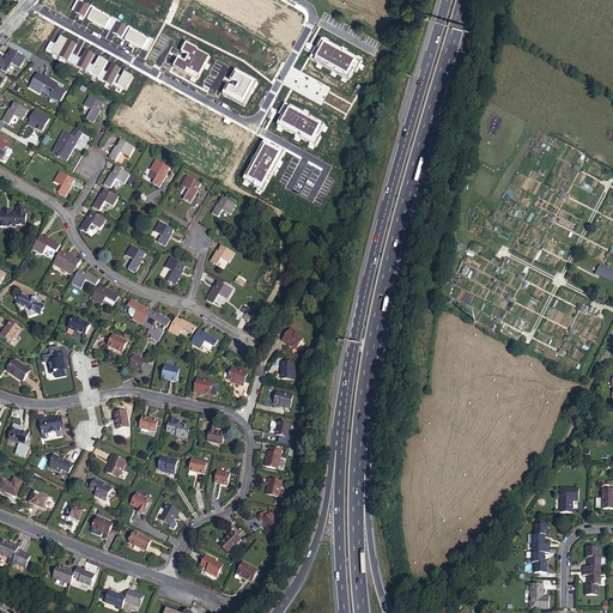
[(0,68),(6,73),(12,64),(19,67),(25,58),(11,50),(7,58),(6,56),(4,60),(0,58),(0,68)]
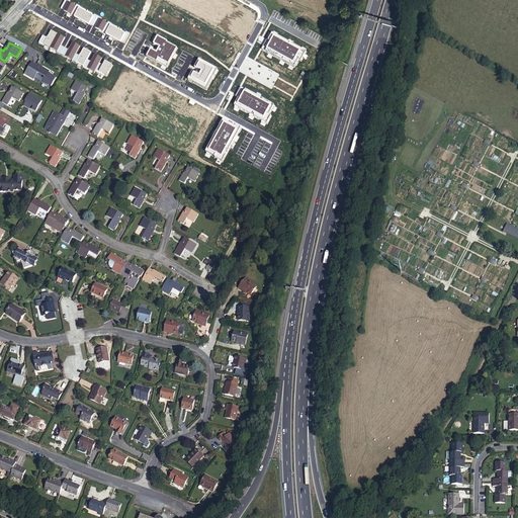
[(49,70),(39,65),(38,66),(31,62),(25,73),(33,78),(37,72),(45,76),(41,80),(51,85),(56,77),(48,72),(49,70)]
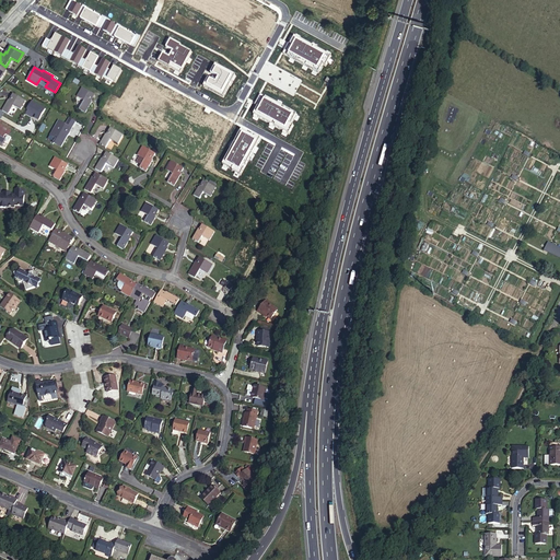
[(83,100),(79,106),(86,109),(91,102),(90,101),(93,94),(81,88),(76,95),(83,100)]
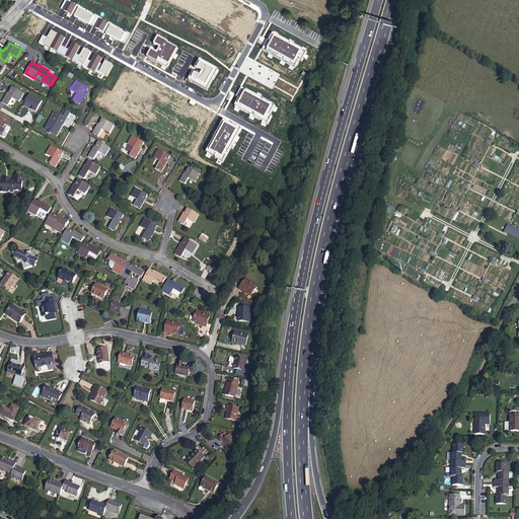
[(23,92),(11,85),(8,91),(2,101),(8,104),(12,97),(18,100),(23,92)]
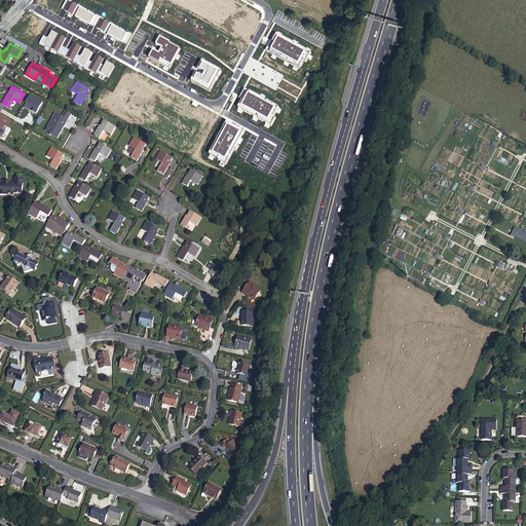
[(48,101),(40,97),(38,101),(45,106),(48,101)]
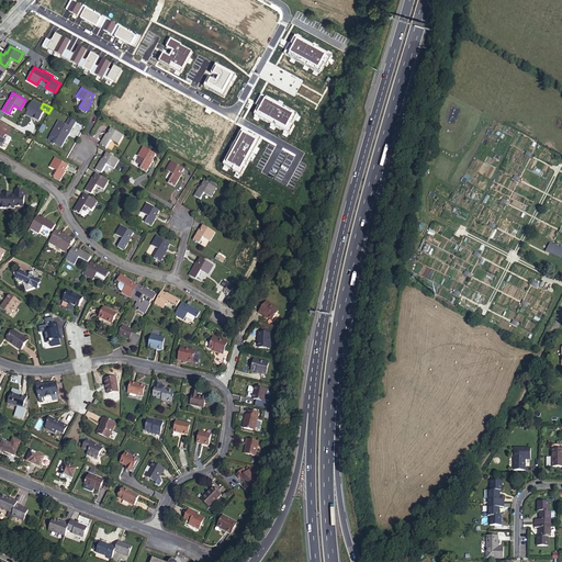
[(66,134),(70,126),(58,120),(49,135),(55,138),(53,142),(60,146),(67,134),(66,134)]
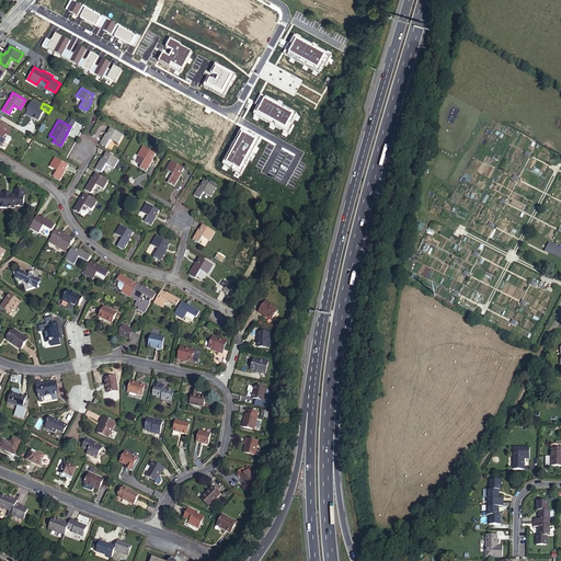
[(76,121),(73,126),(82,130),(84,125),(76,121)]
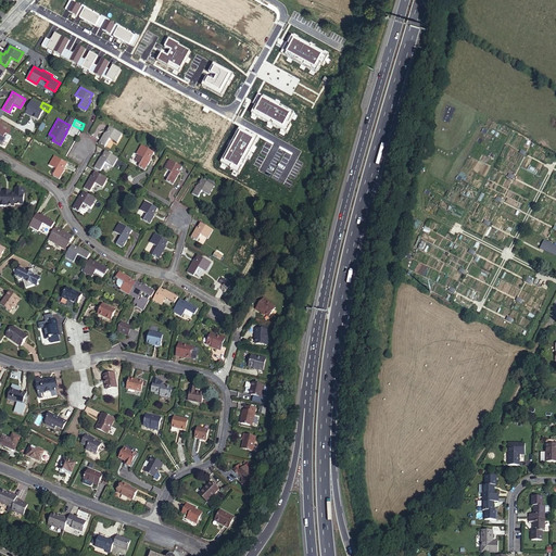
[(11,129),(0,123),(0,134),(2,135),(5,130),(9,133),(11,129)]
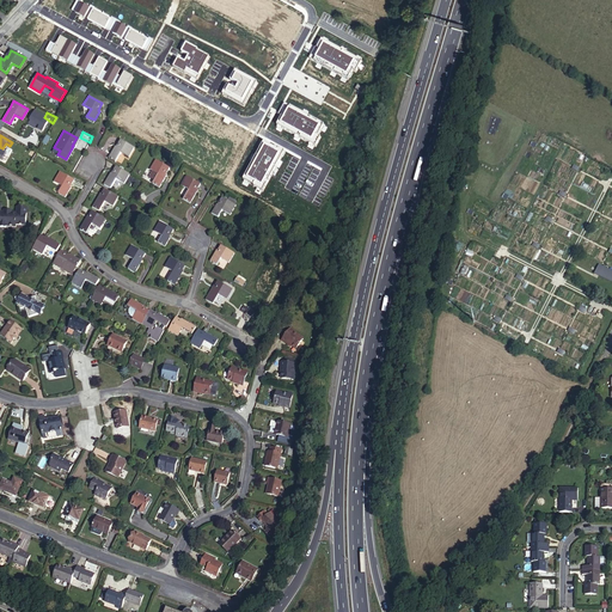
[(115,146),(109,155),(116,159),(120,153),(127,158),(133,147),(120,140),(116,146),(115,146)]
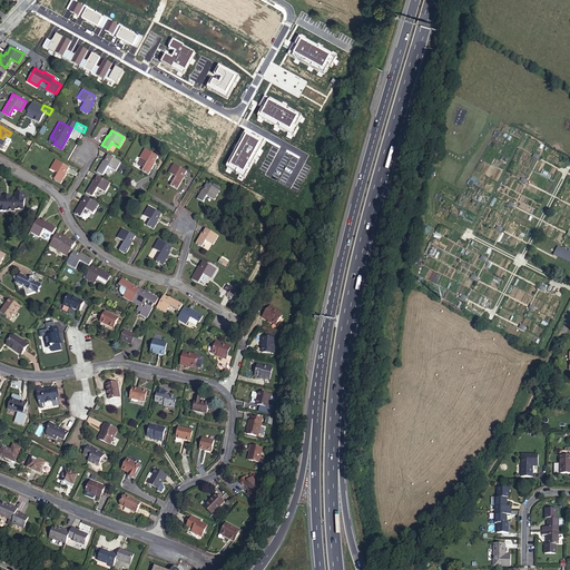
[(143,169),(148,173),(154,163),(155,163),(158,156),(145,148),(139,157),(140,158),(137,164),(144,167),(143,169)]
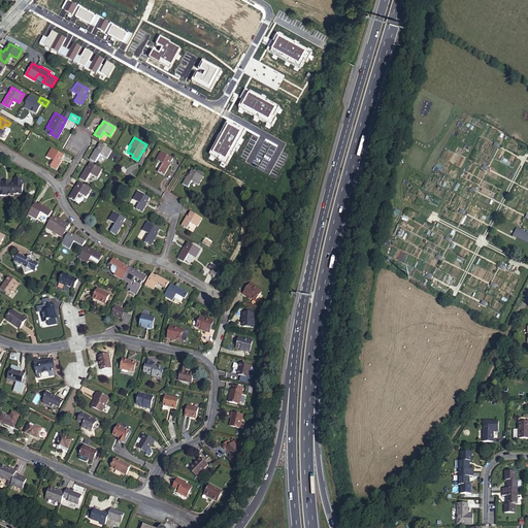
[(91,159),(96,162),(101,155),(107,158),(112,150),(101,143),(97,150),(96,149),(91,159)]
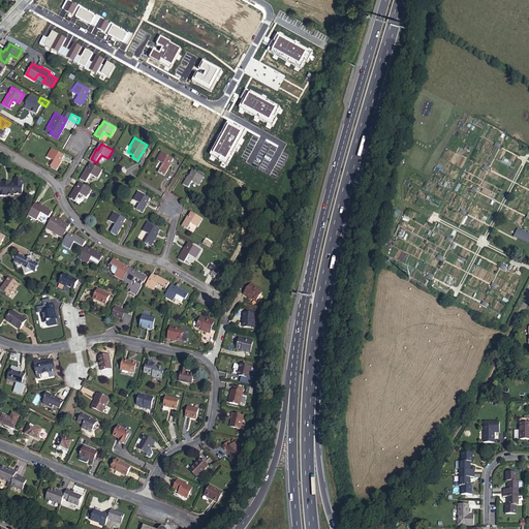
[(63,154),(52,148),(47,155),(52,159),(54,157),(59,160),(63,154)]
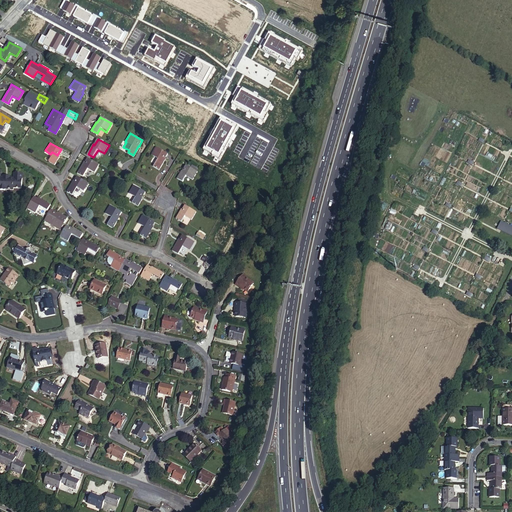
[(165,153),(154,147),(149,154),(156,158),(151,166),(157,169),(163,159),(162,158),(165,153)]
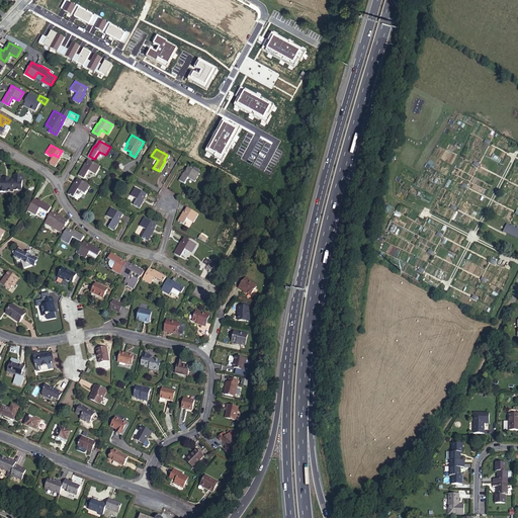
[(58,159),(59,159),(60,158),(58,157),(53,154),(51,156),(53,157),(49,163),(55,166),(58,159)]
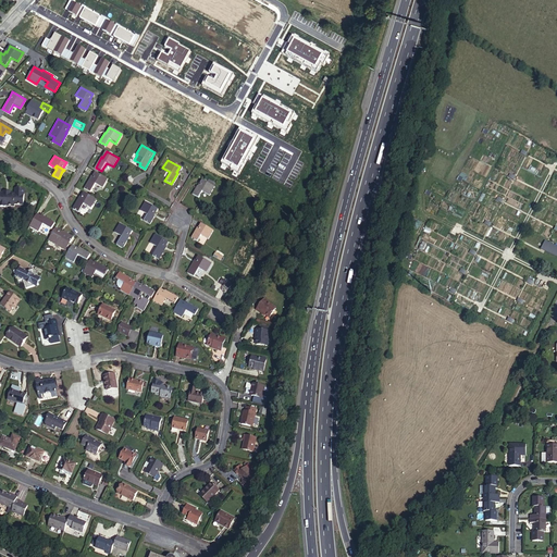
[(108,178),(96,172),(93,178),(90,177),(85,188),(90,192),(96,184),(103,187),(108,178)]
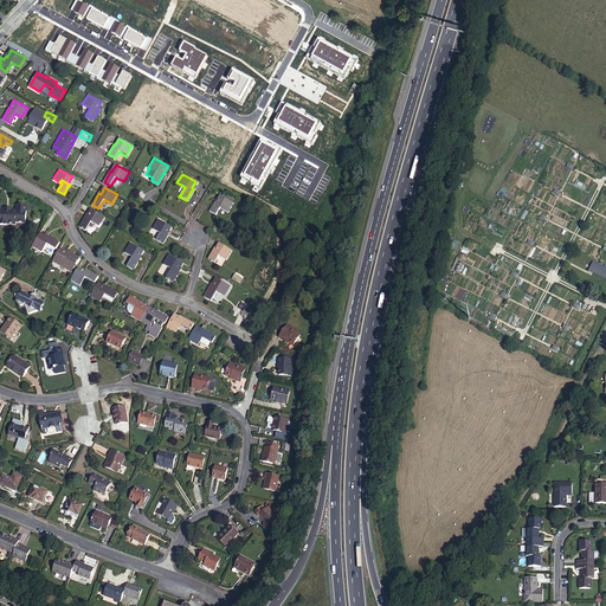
[(212,200),(206,210),(213,214),(218,207),(225,212),(231,202),(217,194),(213,201),(212,200)]
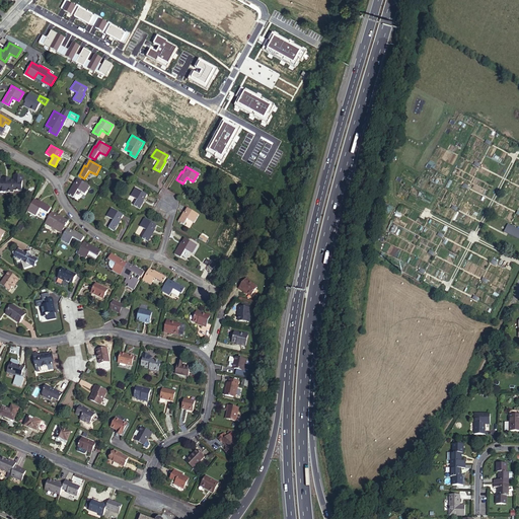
[(22,192),(23,175),(14,175),(13,179),(1,178),(2,172),(0,171),(0,192),(17,194),(17,192),(22,192)]
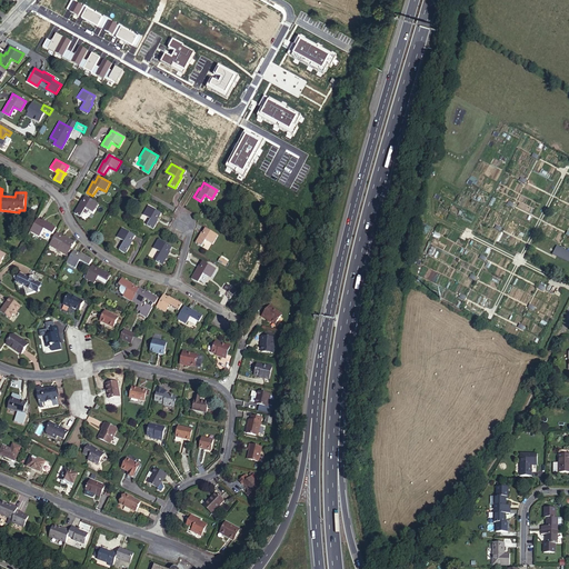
[(98,203),(87,196),(82,202),(81,201),(75,213),(81,217),(86,208),(93,212),(98,203)]
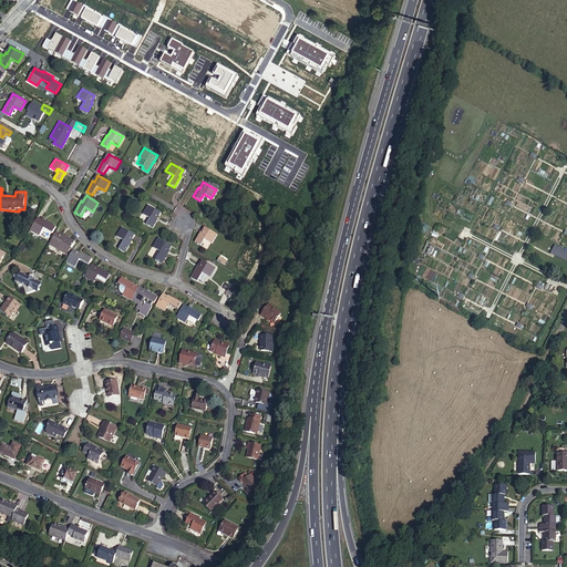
[(160,209),(147,203),(142,213),(148,217),(145,223),(151,226),(156,218),(155,217),(160,209)]
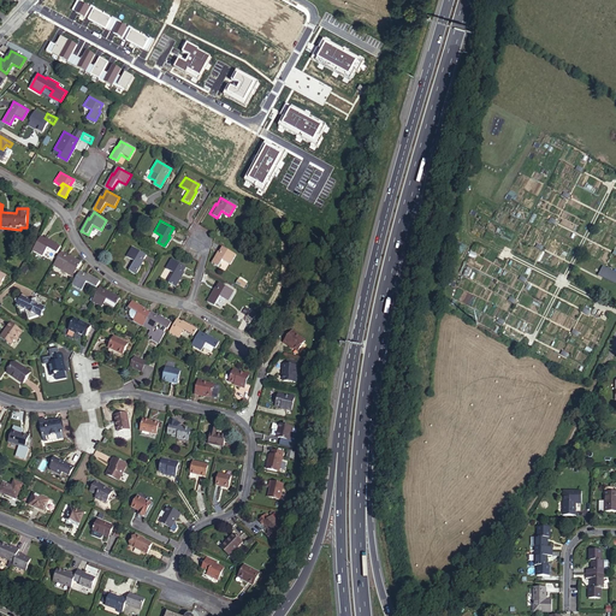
[(48,238),(41,235),(34,249),(41,254),(46,246),(55,252),(60,244),(48,238)]
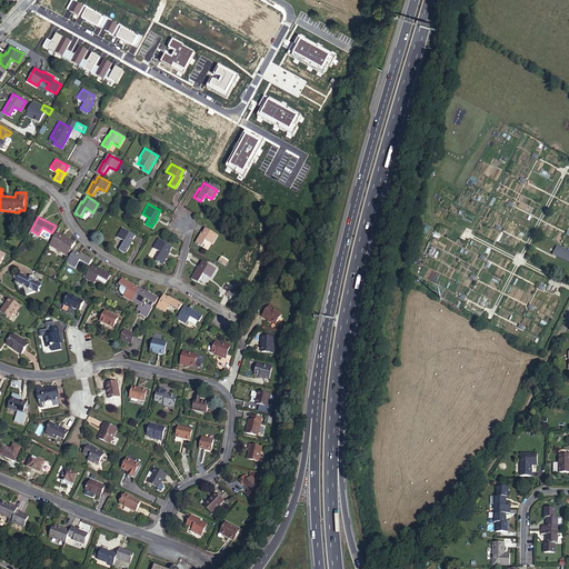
[(198,231),(193,240),(200,245),(202,238),(211,242),(216,233),(202,226),(199,232),(198,231)]
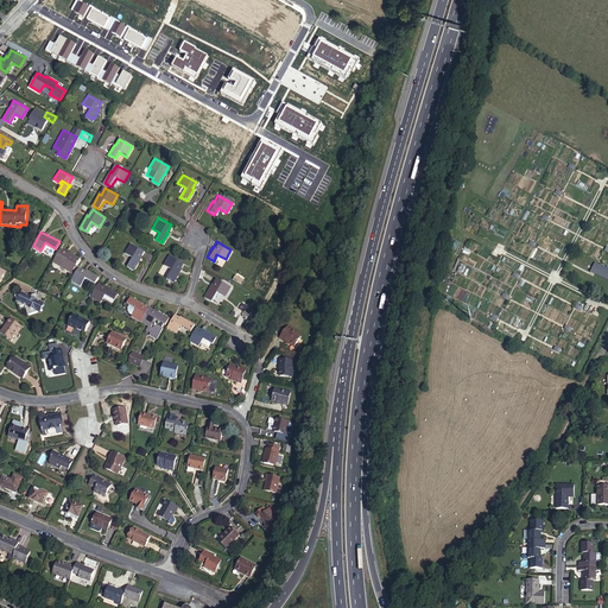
[(137,257),(140,249),(130,242),(125,249),(137,257)]
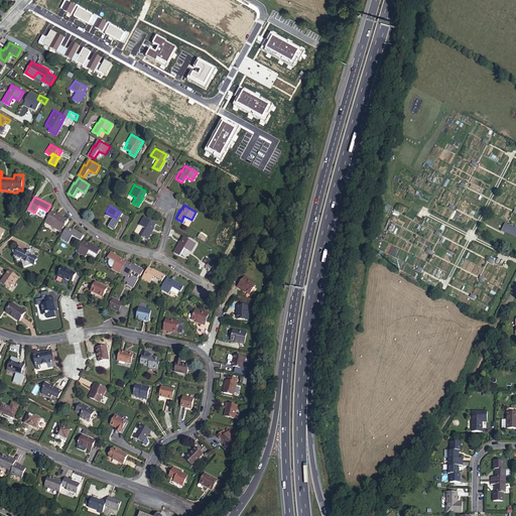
[(39,208),(36,215),(43,219),(46,212),(39,208)]
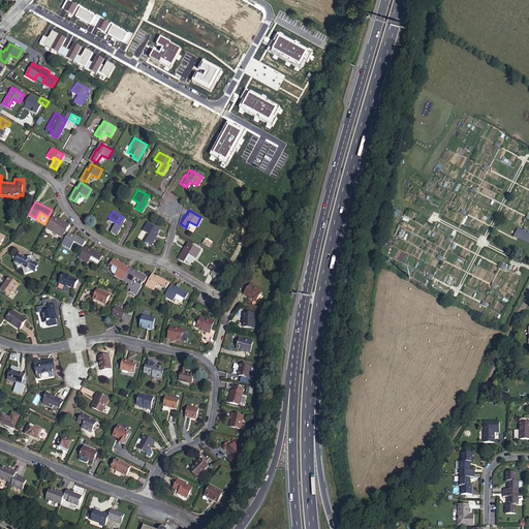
[(57,218),(53,216),(47,227),(53,231),(54,230),(57,224),(64,228),(65,229),(68,222),(58,216),(57,218)]
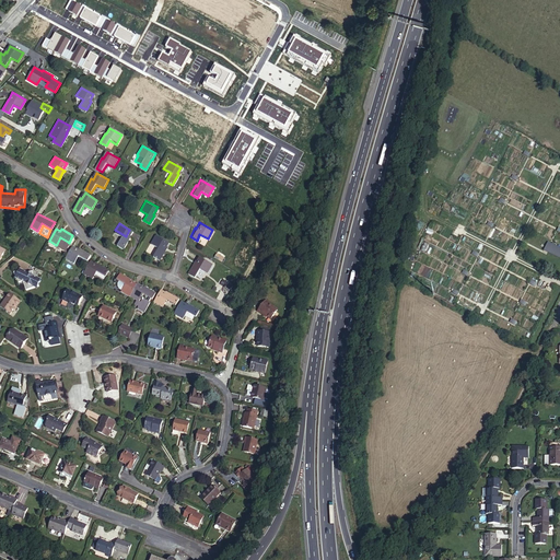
[(131,231),(129,230),(126,236),(115,230),(114,232),(120,236),(116,245),(123,248),(129,237),(128,236),(131,231)]
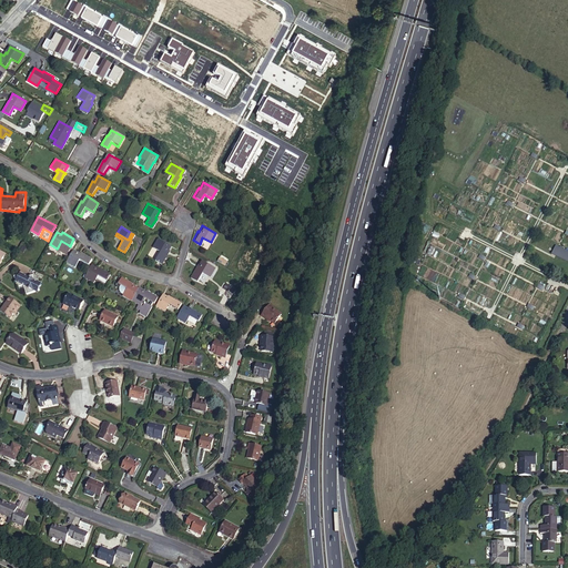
[(156,236),(151,245),(159,250),(154,259),(161,262),(166,252),(165,251),(169,244),(156,236)]
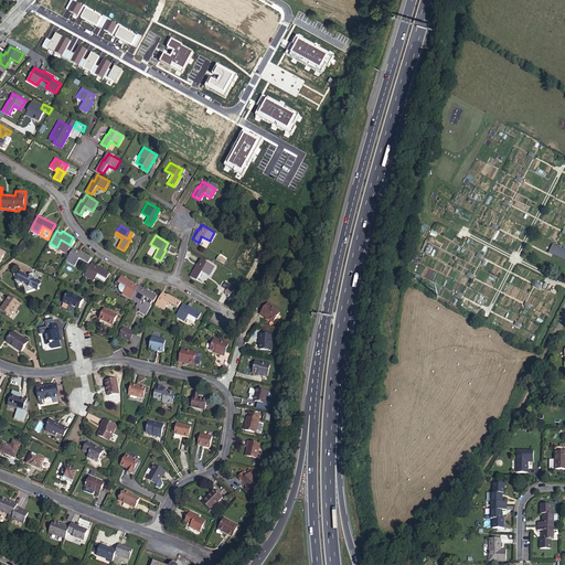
[(68,244),(61,240),(57,246),(63,249),(66,248),(68,244)]
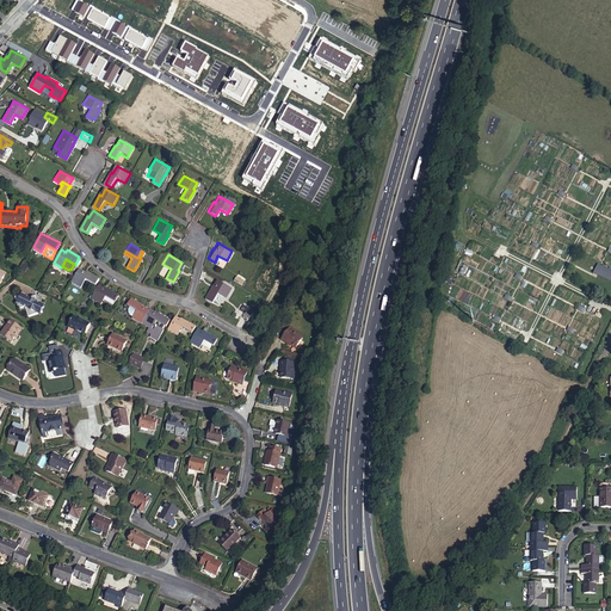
[(610,282),(610,270),(598,264),(593,273),(610,282)]
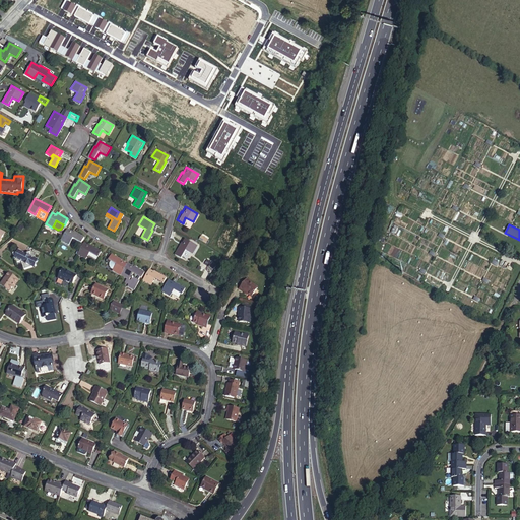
[(72,231),(67,229),(61,240),(70,245),(73,238),(81,242),(85,237),(73,229),(72,231)]
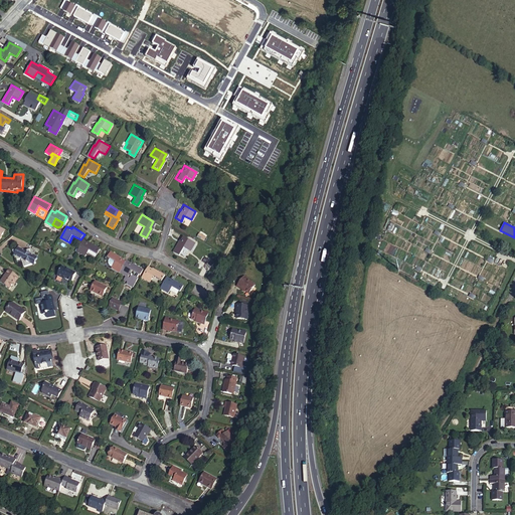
[(193,241),(181,235),(178,241),(177,240),(171,250),(177,253),(181,246),(188,249),(193,241)]
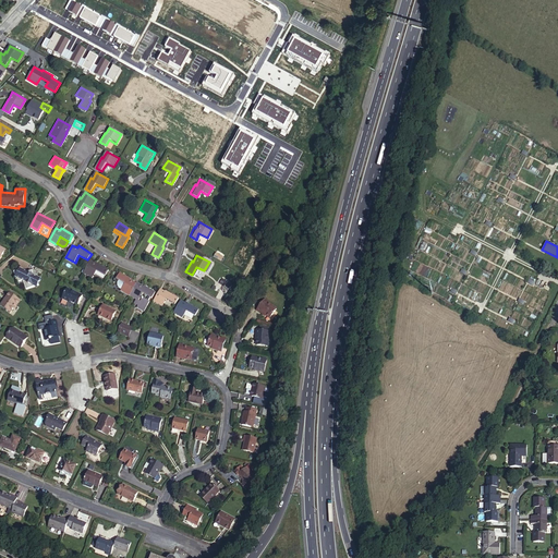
[(97,264),(91,259),(84,271),(93,277),(95,274),(96,270),(105,276),(109,269),(97,263),(97,264)]
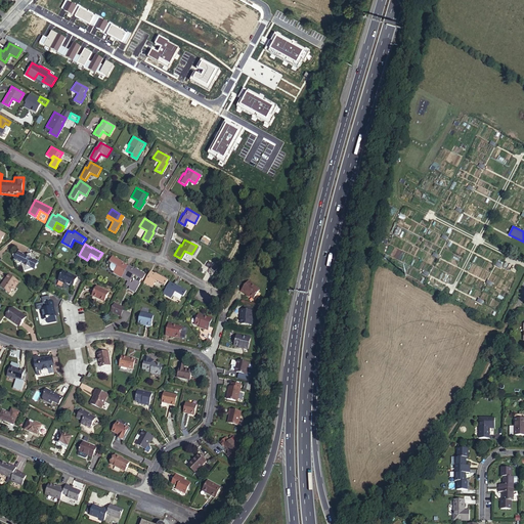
[(20,264),(22,266),(24,272),(32,269),(34,270),(35,268),(37,268),(36,266),(38,261),(31,258),(29,254),(26,255),(17,252),(17,254),(12,255),(15,265),(20,264)]
